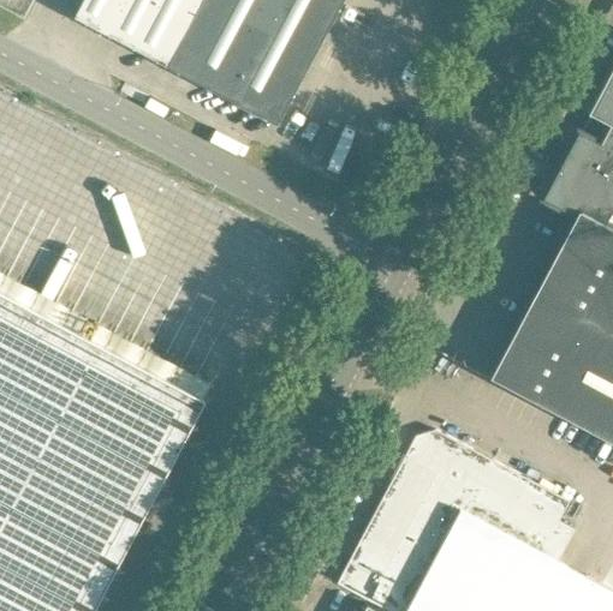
[(84,0),(75,19),(167,69),(278,126),(345,0),(84,0)]
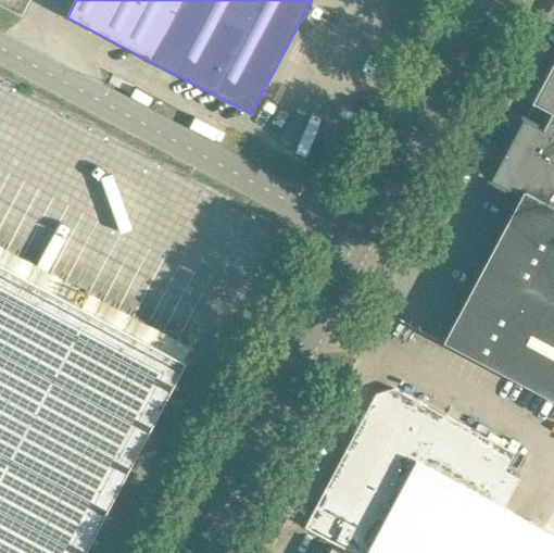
[(491,181),(520,197),(523,195),(553,210),(553,63),(540,90),(541,91),(534,105),(552,114),(543,130),(525,121),(491,181)]
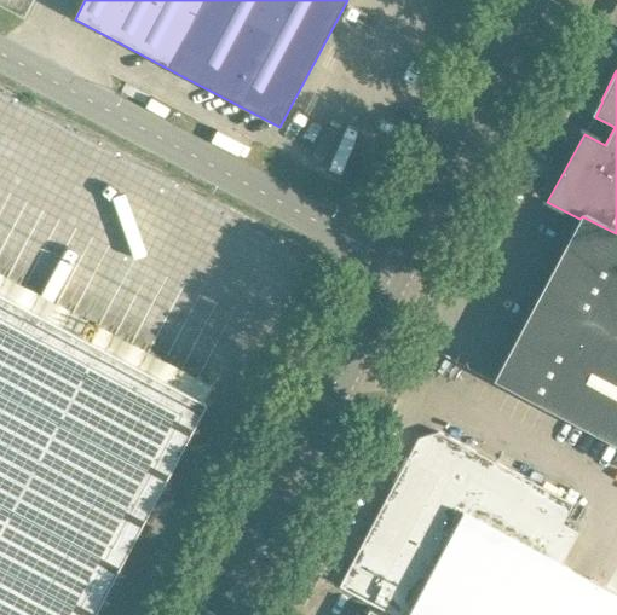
[(616,233),(582,216),(580,219),(537,300),(616,342),(616,233)]
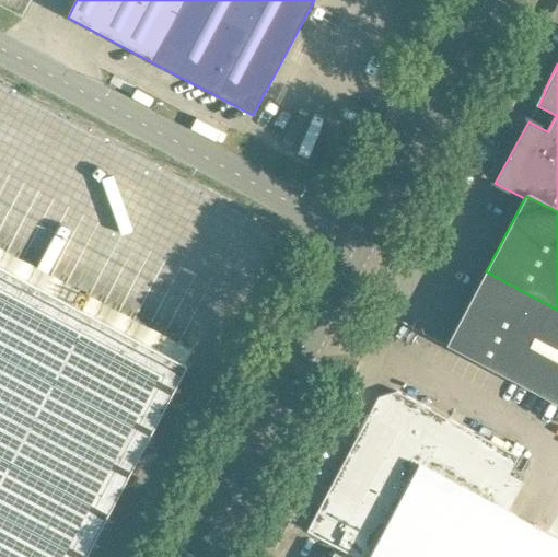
[(85,556),(187,366),(0,265),(0,556),(85,556)]
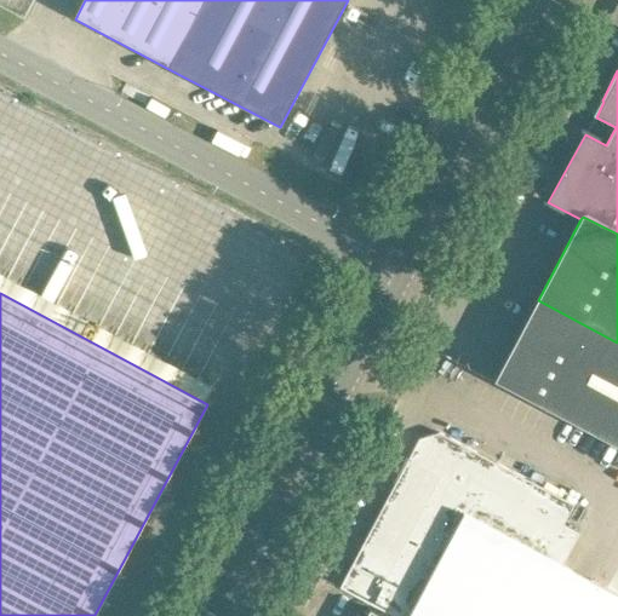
[(495,381),(617,447),(617,343),(538,300),(495,381)]
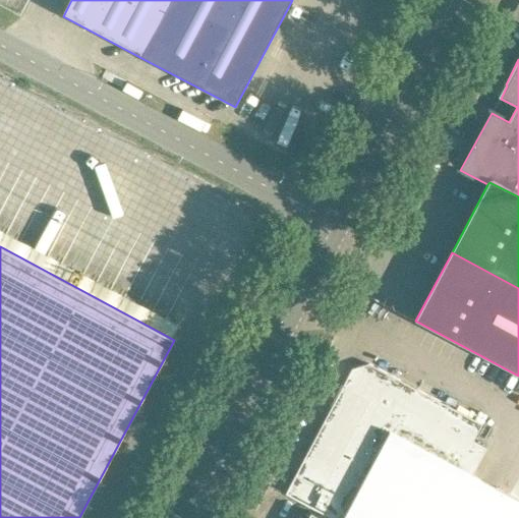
[(363,287),(360,292),(369,297),(369,296),(372,291),(363,287)]
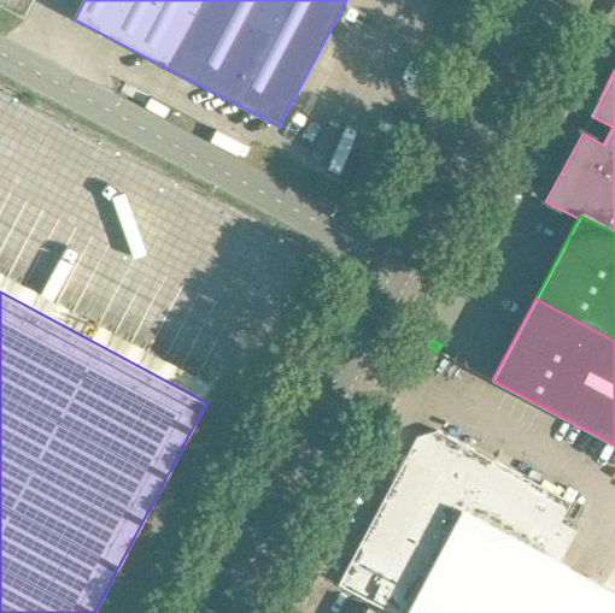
[(433,359),(437,353),(426,348),(423,354),(433,359)]
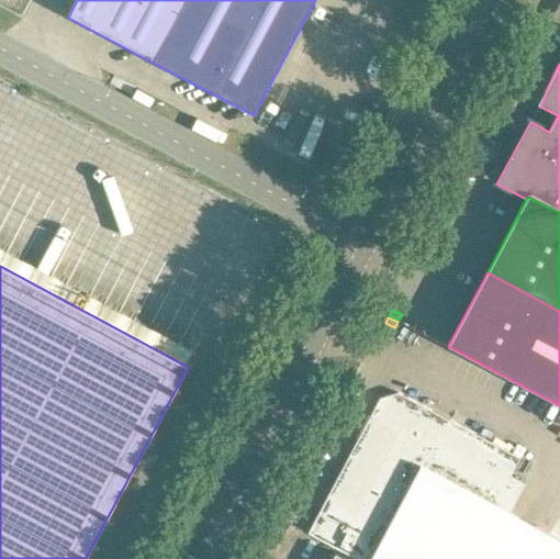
[(381,401),(310,536),(353,558),(559,558),(559,543),(511,516),(526,488),(513,480),(523,460),(400,395),(381,401)]
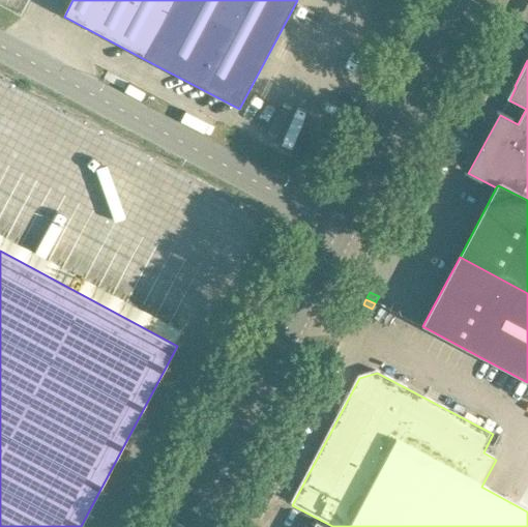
[(257,509),(264,513),(269,503),(262,499),(257,509)]
